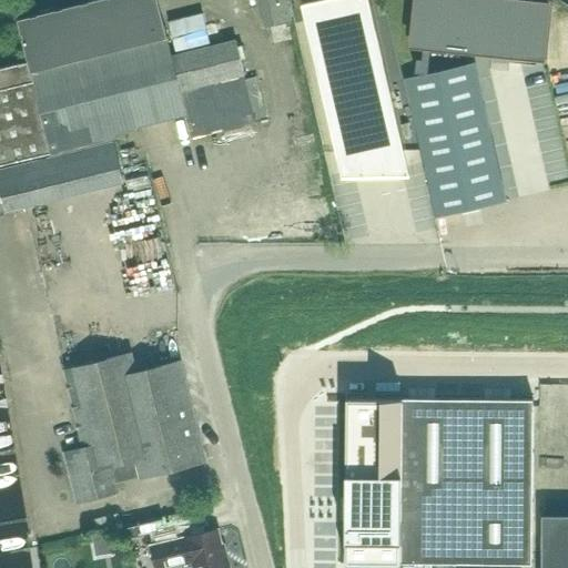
[(0,164),(117,135),(117,132),(186,114),(192,138),(256,121),(241,60),(246,58),(242,43),(237,46),(235,40),(172,56),(168,37),(166,37),(156,0),(91,0),(18,19),(28,60),(0,67),(0,164)]
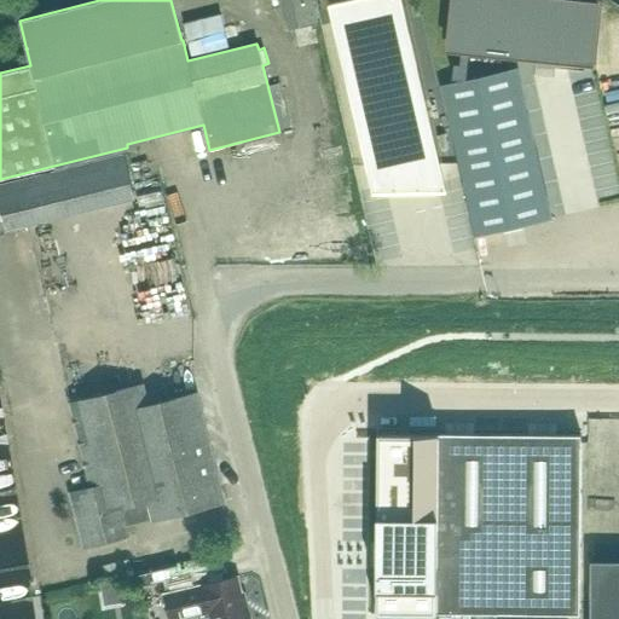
[(283,0),(288,35),(314,32),(311,0),(283,0)]
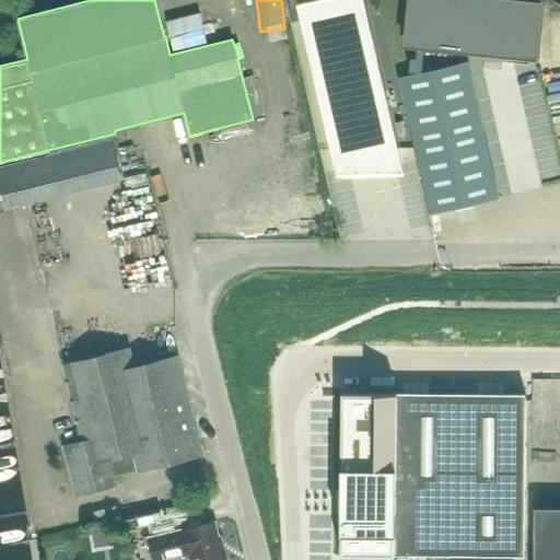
[(363,0),(296,0),(336,168),(401,168),(363,0)]
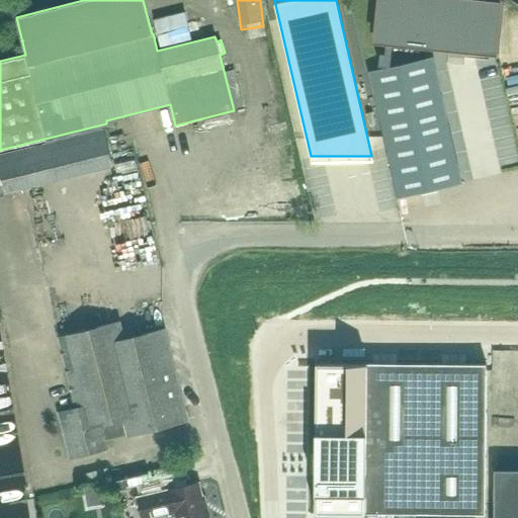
[(383,68),(390,66),(392,45),(495,55),(501,0),(375,0),(371,42),(385,44),(384,53),(379,52),(378,65),(383,68)]
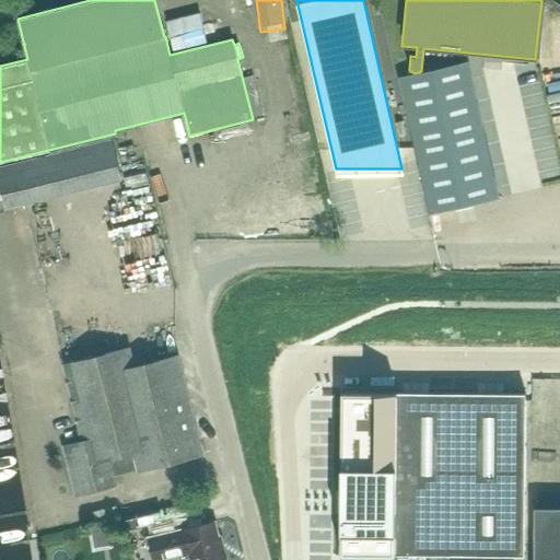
[(415,73),(399,77),(430,212),(499,197),(467,61),(421,71),(415,73)]
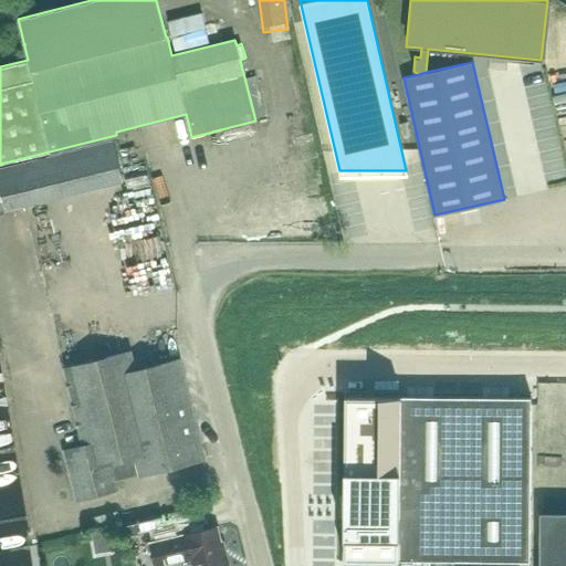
[(148,254),(158,252),(154,230),(128,236),(133,264),(149,261),(148,254)]
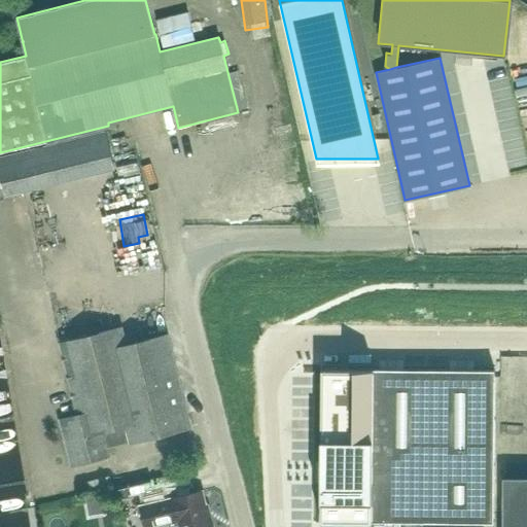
[(191,426),(168,335),(127,345),(121,327),(60,343),(78,414),(61,419),(65,438),(64,440),(66,450),(68,449),(72,465),(110,456),(107,444),(128,437),(130,443),(191,426)]
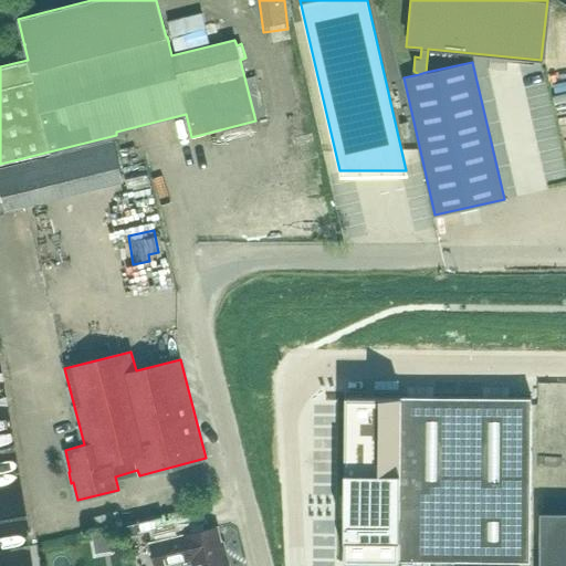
[(345,396),(344,559),(399,561),(530,562),(531,397),(345,396)]
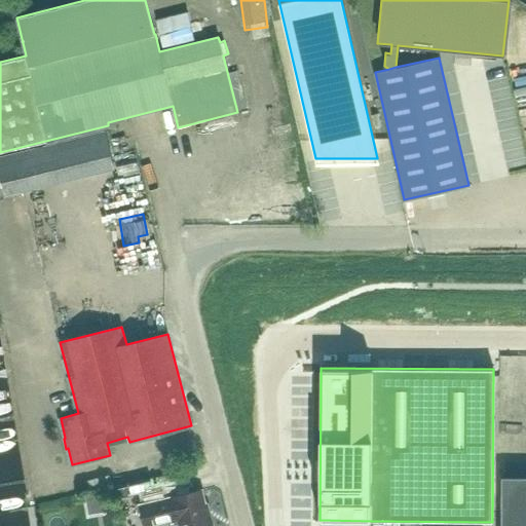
[(525,525),(525,476),(501,477),(500,525),(525,525)]
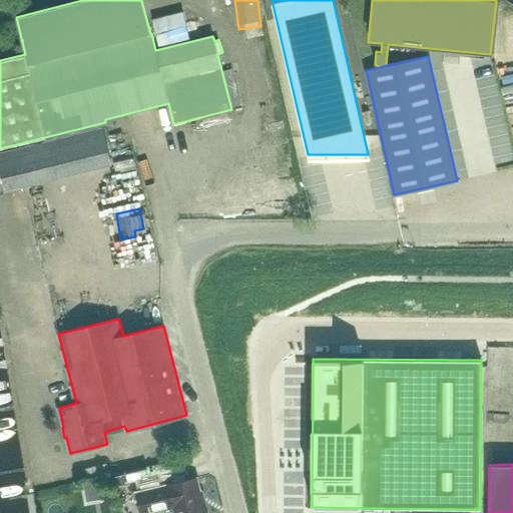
[(204,512),(196,478),(191,480),(136,493),(139,505),(140,512),(155,512),(162,511),(162,512),(204,512)]
